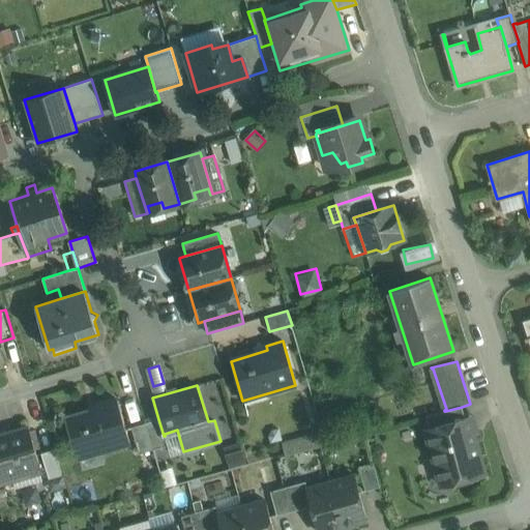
[(116,399),(98,404),(99,408),(65,418),(77,459),(79,459),(77,453),(99,446),(100,451),(129,443),(116,399)]
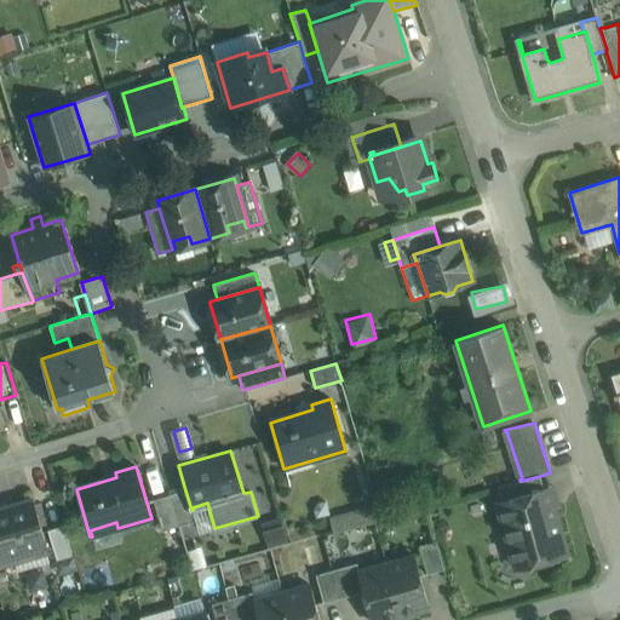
[(540,476),(521,481),(520,481),(498,487),(501,501),(544,489),(540,476)]
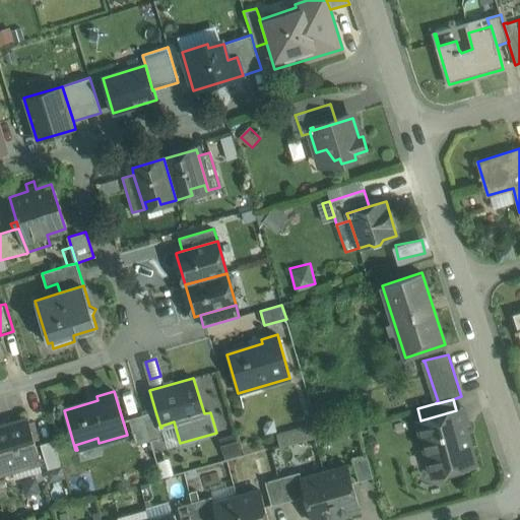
[(420,420),(417,421),(433,476),(474,464),(459,409),(456,410),(420,420)]
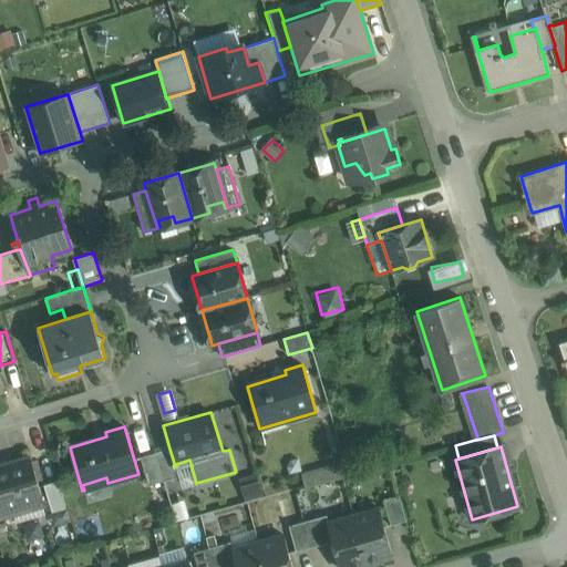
[(169,449),(155,452),(164,481),(179,476),(176,466),(175,466),(169,449)]
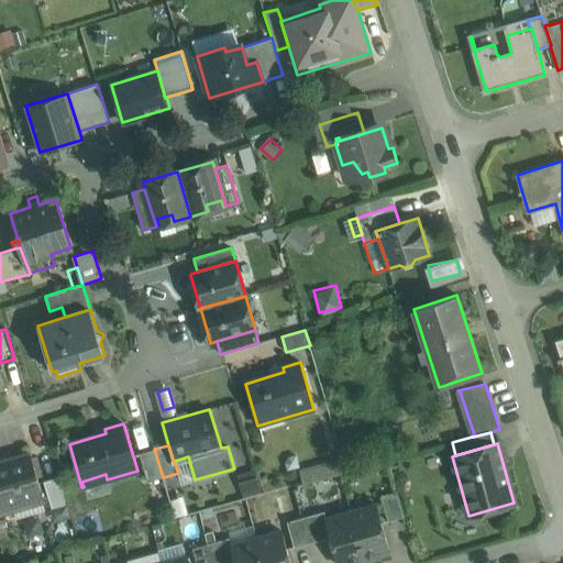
[(154,449),(140,453),(147,482),(163,477),(154,449)]
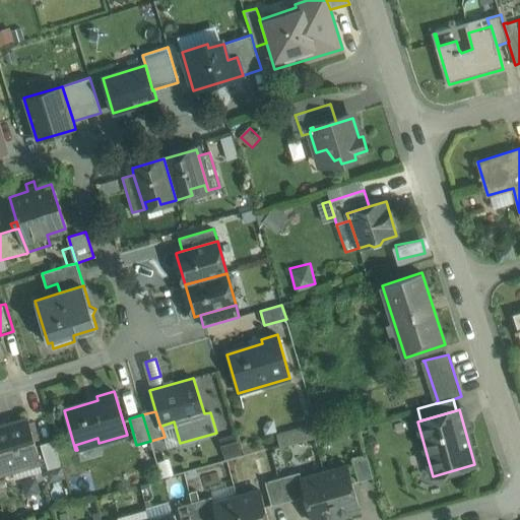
[(27,418),(0,427),(0,473),(41,462),(27,418)]
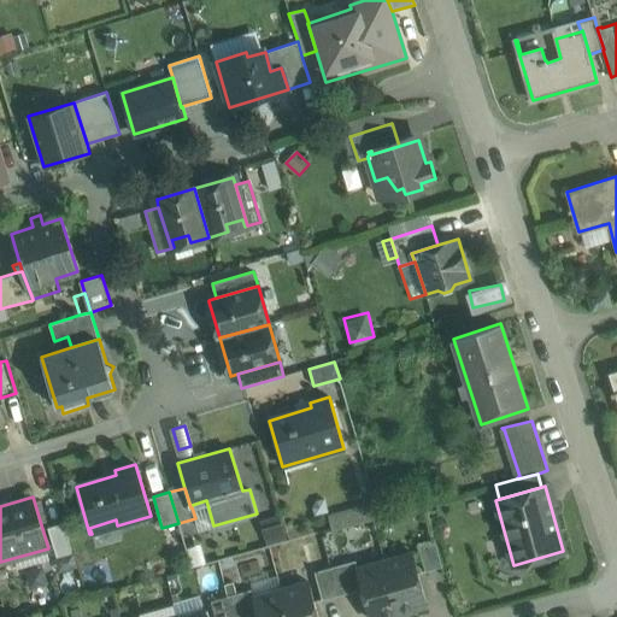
[(376,503),(329,516),(333,530),(380,517),(376,503)]
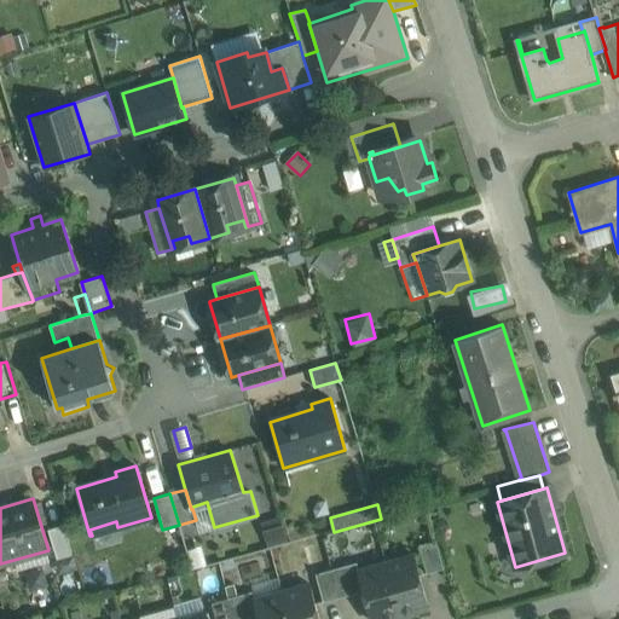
[(64,525),(48,530),(57,559),(73,554),(64,525)]
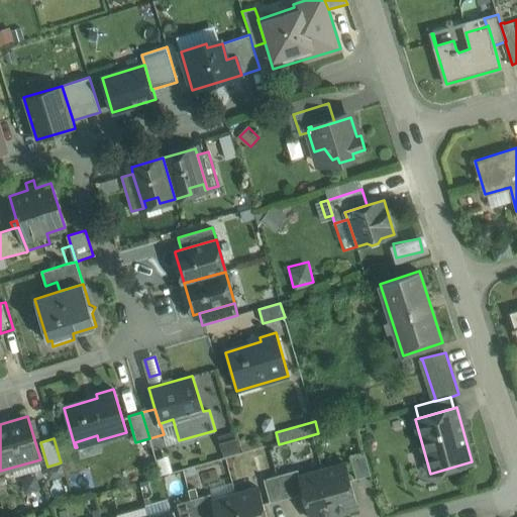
[(235,438),(219,443),(223,454),(238,450),(235,438)]
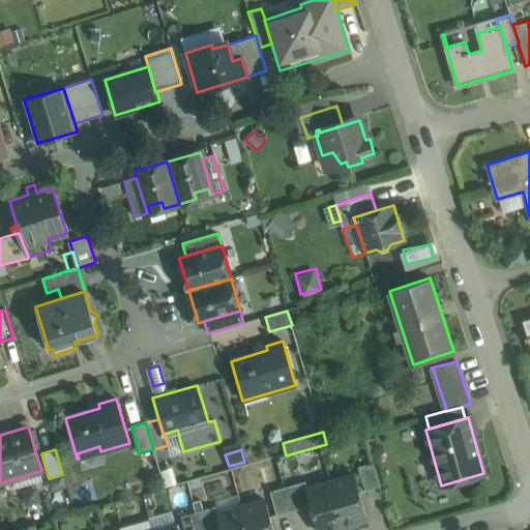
[(373,463),(359,467),(365,491),(380,487),(373,463)]
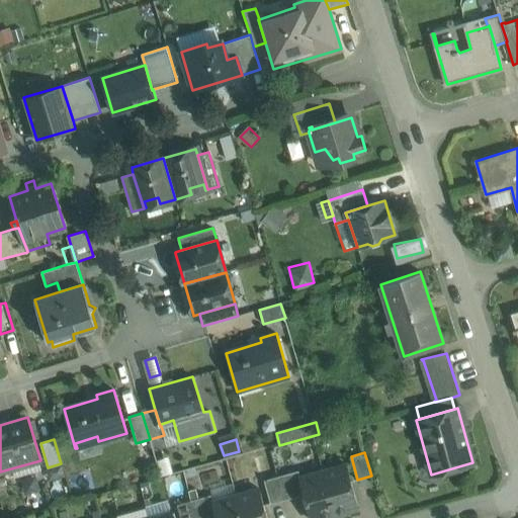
[(346,464),(323,471),(335,514),(358,508),(346,464)]
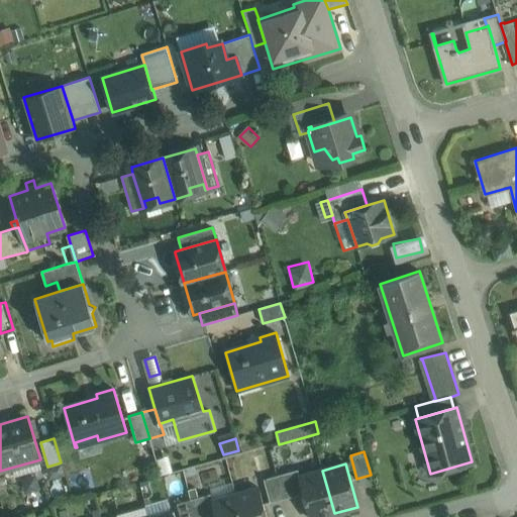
[(298,470),(277,476),(284,499),(303,493),(299,477),(300,477),(298,470)]
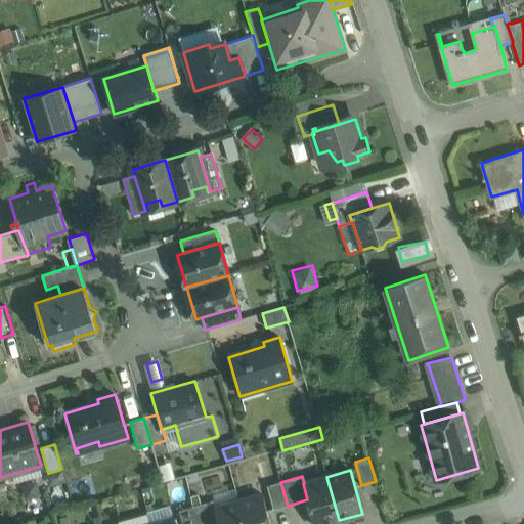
[(304,483),(303,483),(307,499),(314,523),(323,523),(339,520),(326,477),(304,483)]
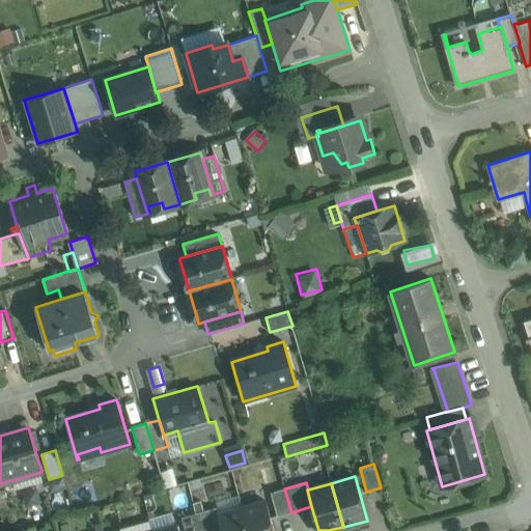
[(291,512),(284,488),(271,492),(277,516),(291,512)]
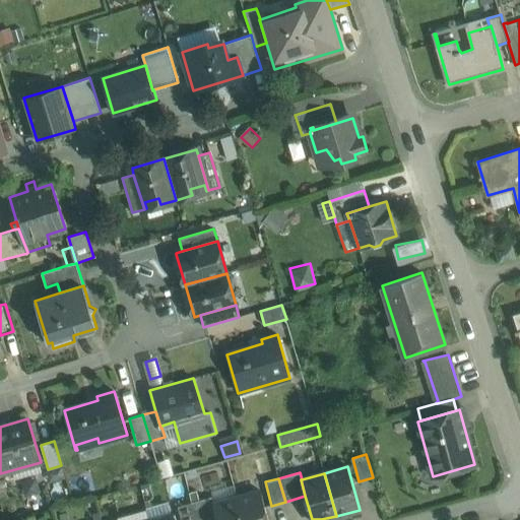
[(268,519),(260,491),(237,497),(243,519),(268,519)]
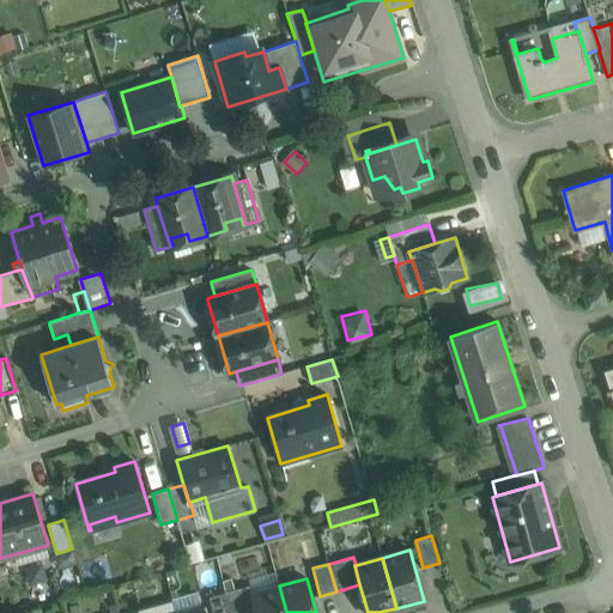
[(250,586),(225,593),(230,612),(256,612),(252,594),(253,594),(250,586)]
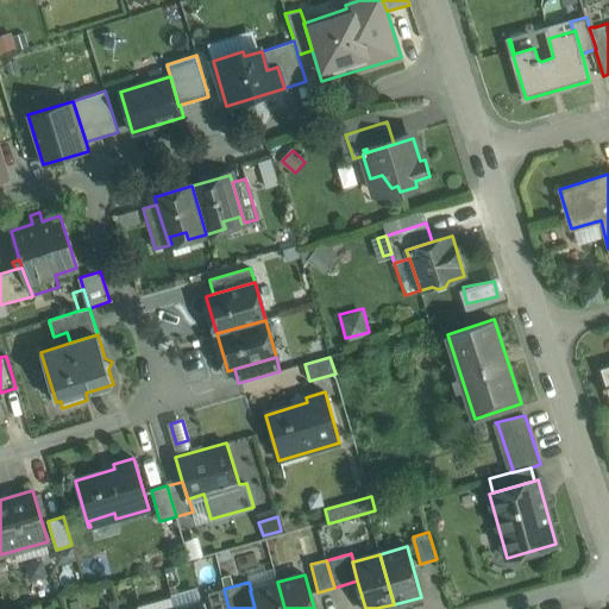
[(251,590),(250,590),(255,608),(284,608),(277,582),(251,590)]
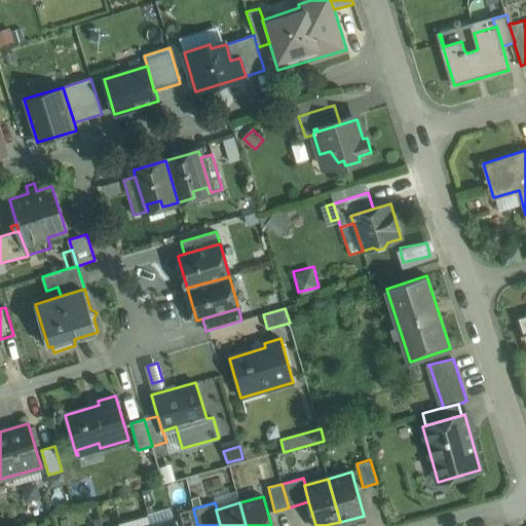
[(197,525),(193,509),(180,512),(183,525),(197,525)]
